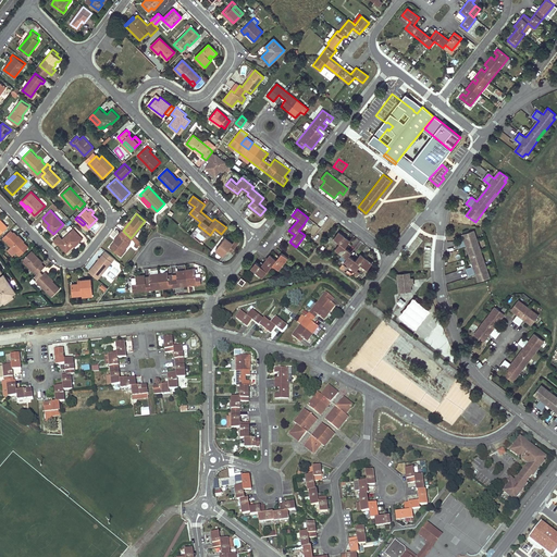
[(141,230),(139,227),(131,238),(138,245),(141,242),(136,236),(141,230)]
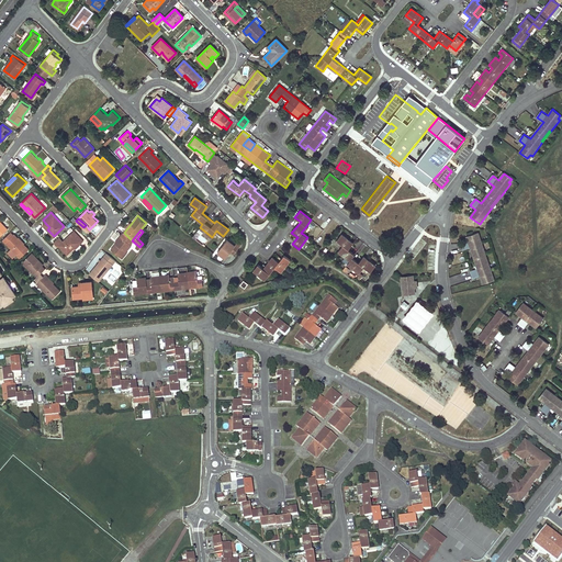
[(83,240),(74,231),(63,240),(59,236),(54,242),(57,246),(59,245),(68,254),(74,248),(72,247),(74,247),(78,242),(80,244),(83,240)]
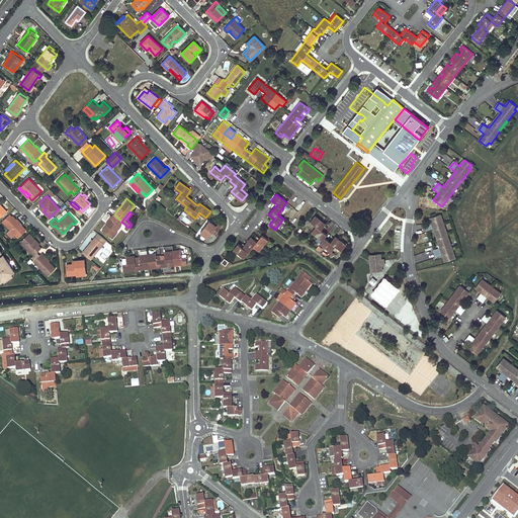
[(119,225),(121,222),(114,214),(112,213),(110,217),(111,218),(106,224),(101,230),(109,236),(114,231),(119,225)]
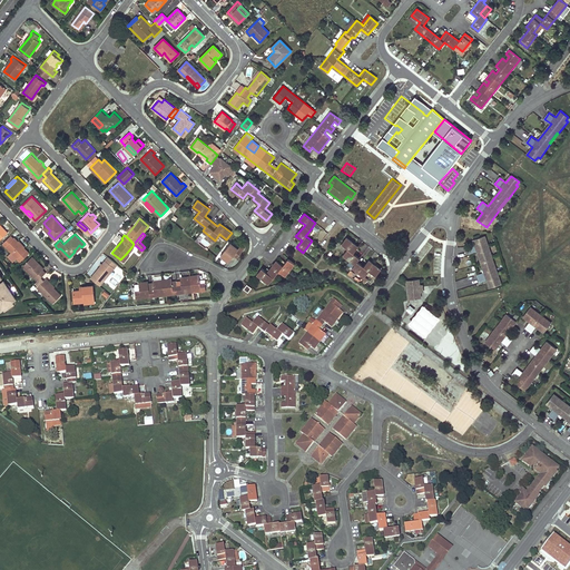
[(19,242),(15,237),(6,245),(20,261),(27,255),(22,249),(25,247),(19,242)]
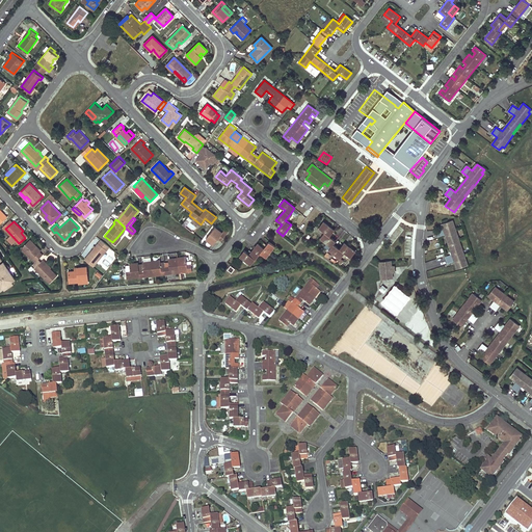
[(335,230),(323,221),(319,228),(325,232),(323,234),(320,238),(331,246),(329,249),(340,258),(345,253),(351,257),(355,251),(344,243),(340,248),(334,243),(336,240),(329,236),(335,230)]
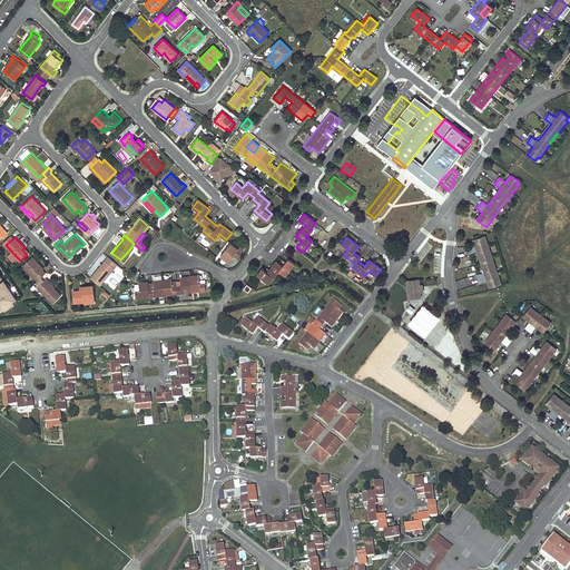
[(489,252),(484,237),(473,241),(474,244),(467,246),(470,255),(477,253),(483,272),(477,275),(480,283),(487,281),(490,288),(499,285),(498,281),(499,279),(493,265),(492,265),(488,253),(489,252)]
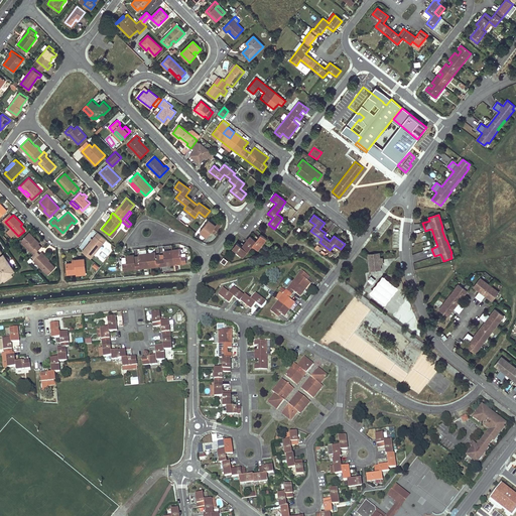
[(219,228),(209,220),(200,232),(207,237),(209,233),(211,231),(215,234),(219,228)]
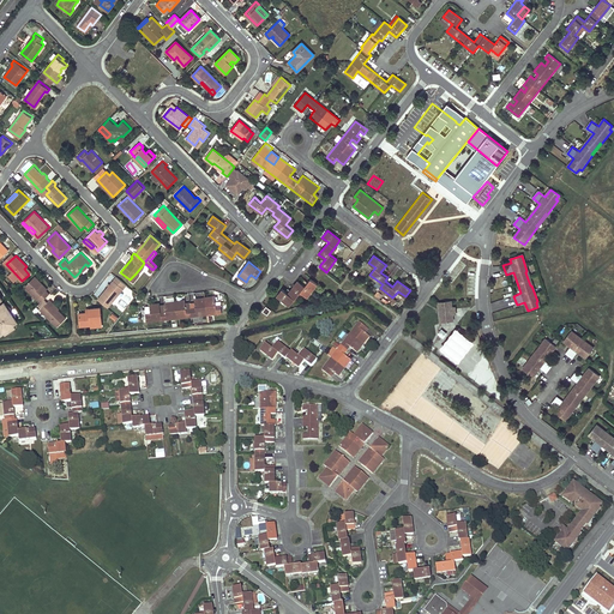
[(35,276),(34,277),(25,287),(37,299),(38,298),(42,301),(49,294),(42,286),(43,284),(35,276)]
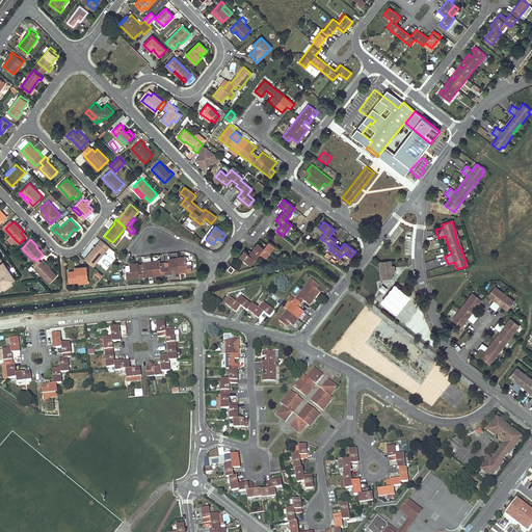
[(109,245),(101,239),(89,254),(97,260),(109,245)]
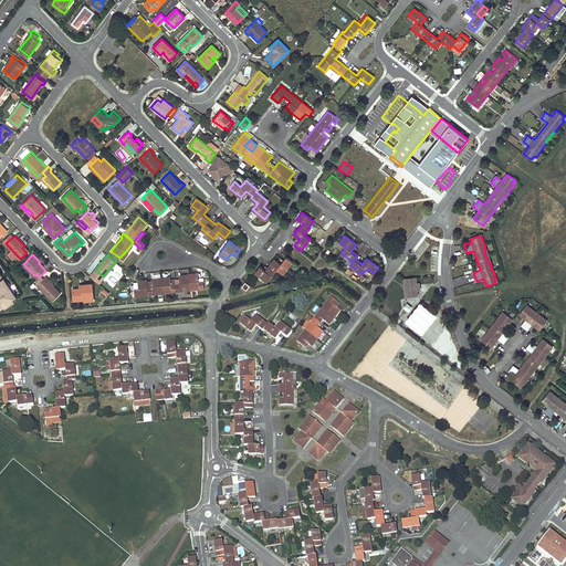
[(263,269),(260,265),(255,272),(266,282),(276,269),(283,273),(292,262),(286,258),(283,260),(281,263),(278,261),(275,259),(268,266),(265,270),(263,269)]
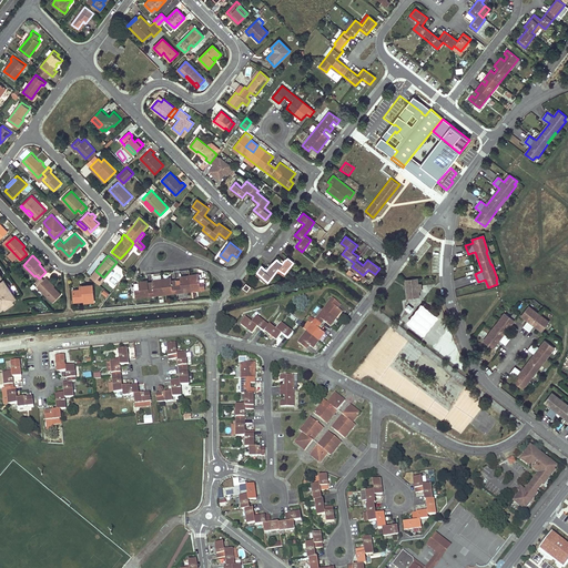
[(103,277),(95,271),(90,276),(99,284),(103,277)]
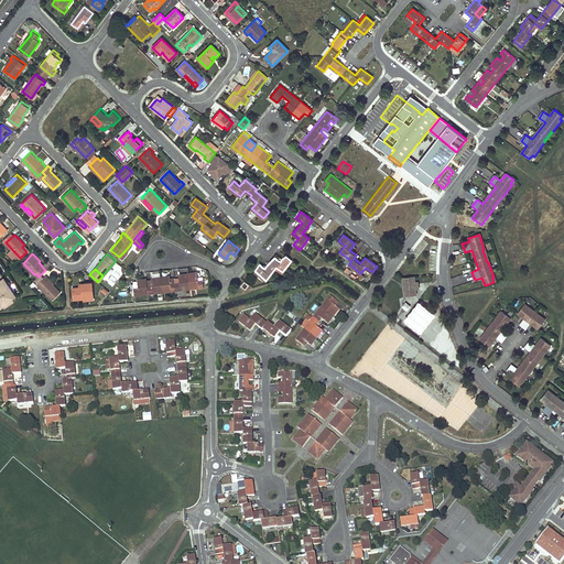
[(0,275),(1,275),(0,272),(0,306),(1,308),(4,305),(6,307),(14,301),(12,299),(17,295),(3,278),(0,280),(0,275)]
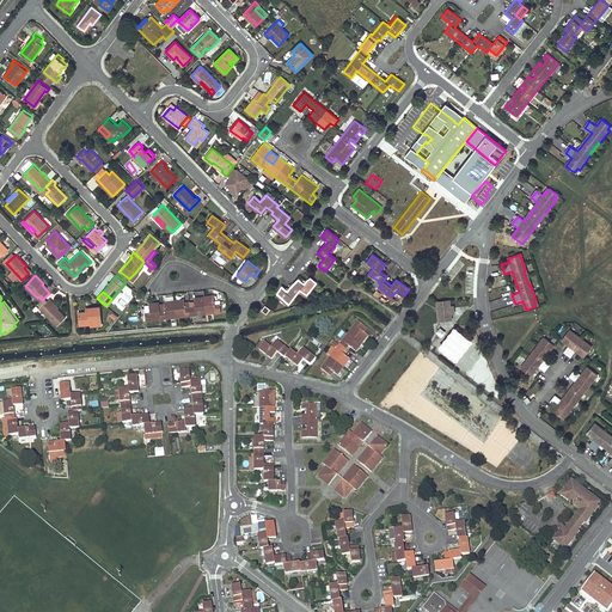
[(214,300),(214,295),(194,298),(195,303),(195,306),(190,307),(185,307),(184,299),(164,301),(165,310),(160,311),(159,301),(150,303),(150,308),(150,312),(145,312),(146,320),(221,312),(220,304),(215,304),(214,300)]
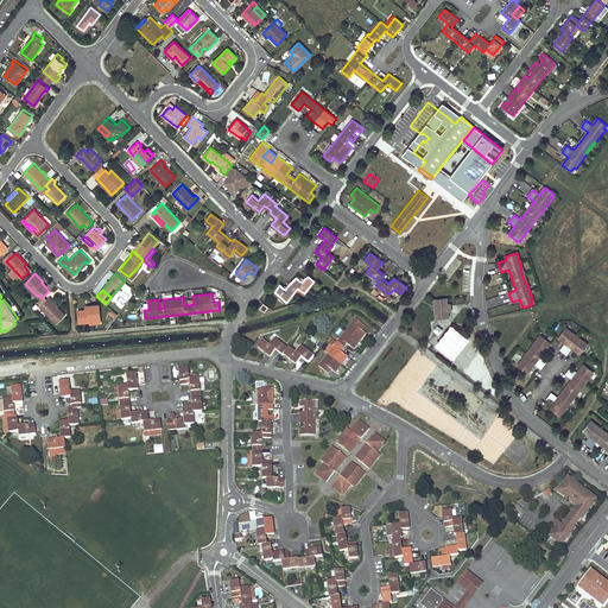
[(54,299),(50,296),(40,305),(57,323),(65,315),(58,306),(52,301),(54,299)]
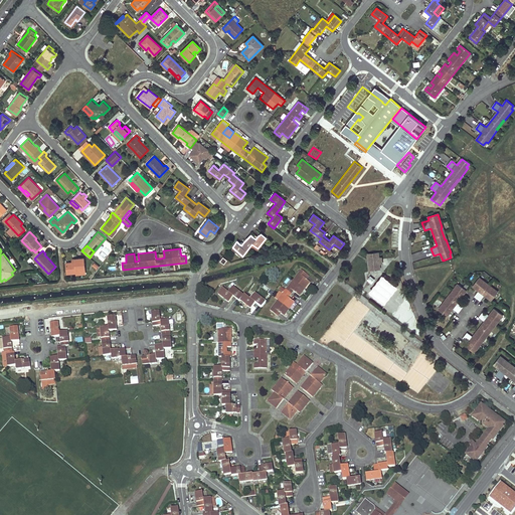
[(379,258),(378,252),(373,253),(373,254),(368,255),(369,269),(374,268),(375,270),(380,269),(380,264),(381,262),(381,260),(379,258)]
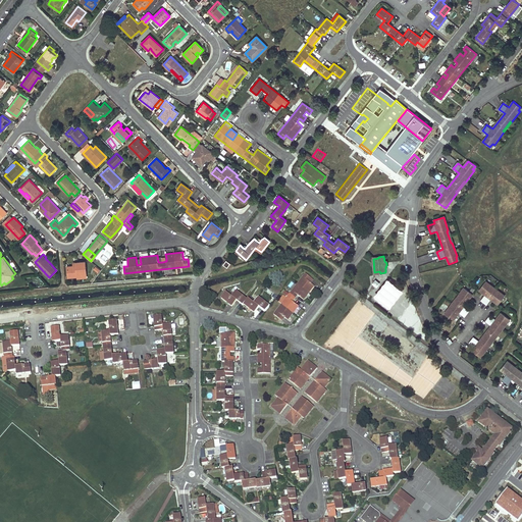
[(87,273),(86,261),(76,262),(76,265),(74,265),(67,266),(68,276),(79,275),(77,273),(87,273)]
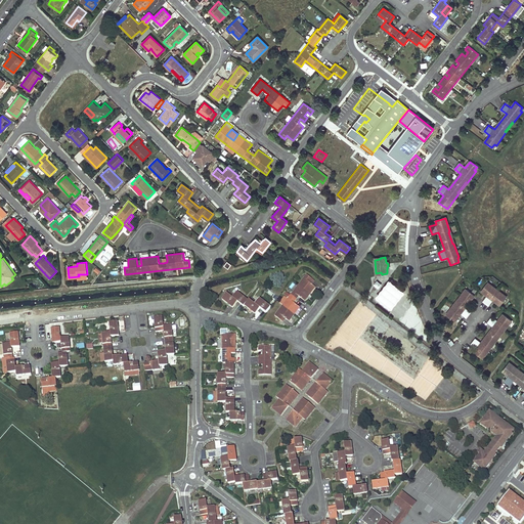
[(312,279),(307,275),(274,315),(280,320),(284,316),(290,321),(300,307),(294,303),(299,297),(305,301),(315,288),(309,282),(312,279)]
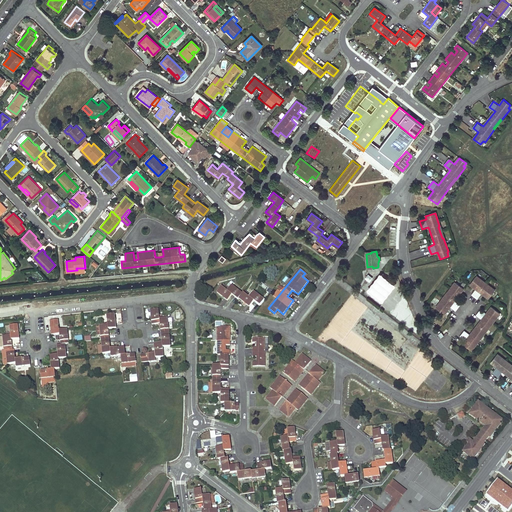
[(365,278),(370,282),(373,277),(368,274),(365,278)]
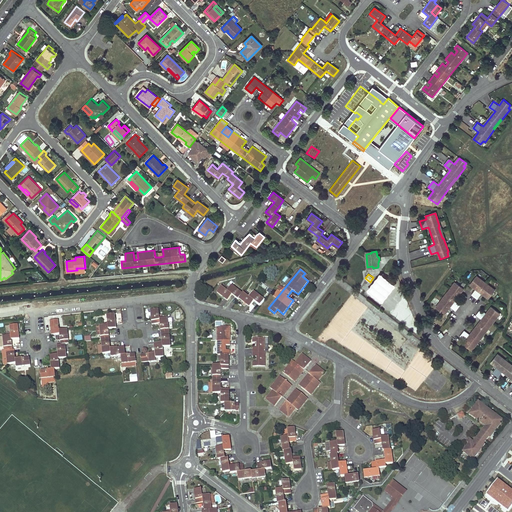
[(393,285),(381,276),(370,290),(382,300),(393,285)]
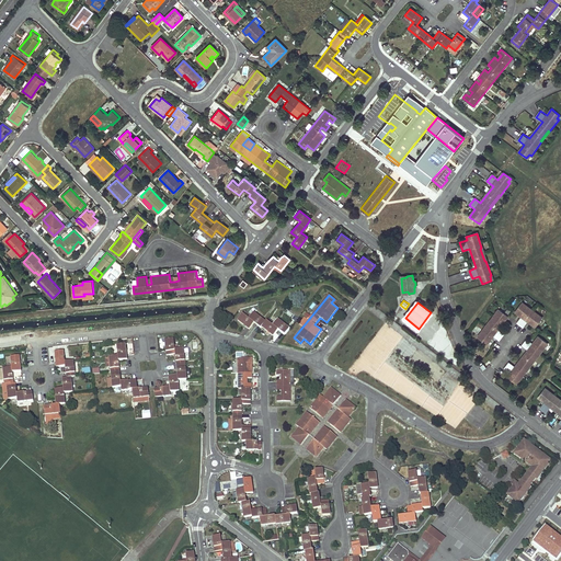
[(541,318),(522,302),(514,311),(521,317),(516,322),(523,328),(527,321),(535,327),(541,318)]
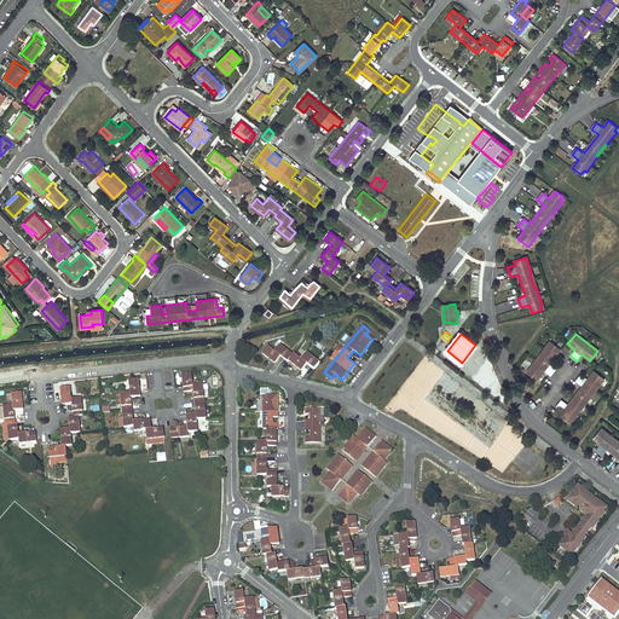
[(560,348),(550,341),(526,372),(534,379),(539,372),(541,374),(543,371),(549,377),(554,370),(548,365),(553,358),(560,363),(562,359),(555,354),(560,348)]
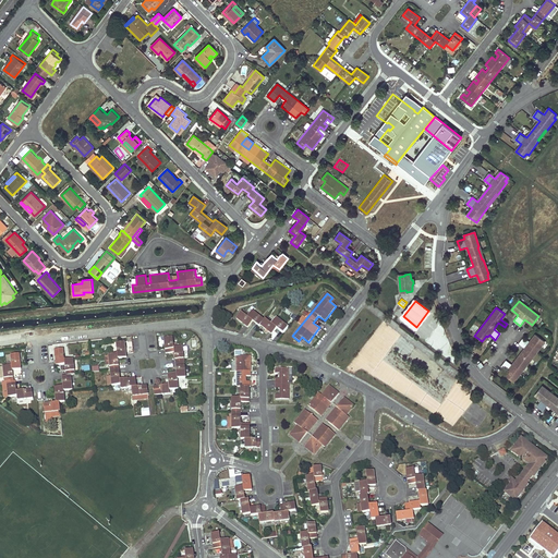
[(241,313),(237,318),(249,328),(253,322),(259,327),(261,326),(271,335),(277,328),(283,334),(288,327),(277,318),(274,322),(271,324),(265,319),(264,320),(253,311),(251,314),(247,317),(241,313)]
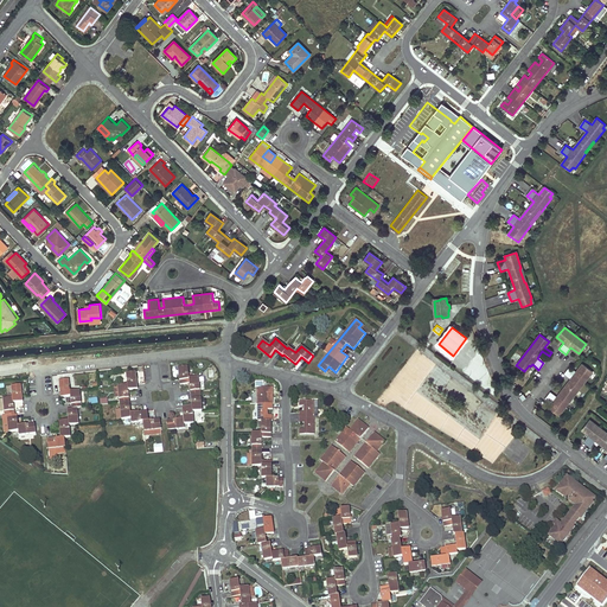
[(593,371),(582,363),(576,371),(569,366),(564,374),(570,378),(556,396),(550,391),(544,398),(551,403),(549,408),(558,415),(570,401),(568,400),(577,388),(579,389),(593,371)]
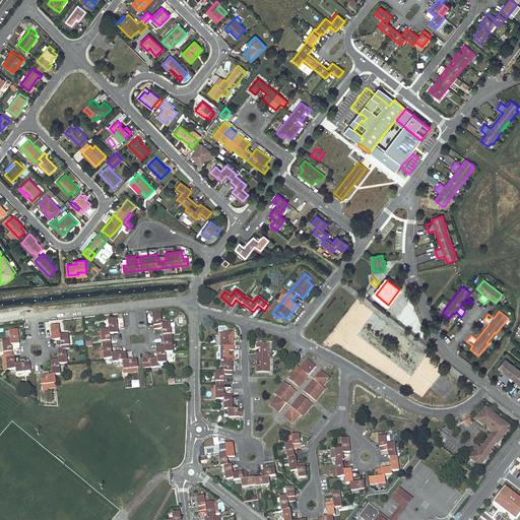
[(157,359),(143,361),(144,369),(158,367),(157,364),(166,363),(165,352),(173,351),(170,323),(164,324),(161,324),(161,321),(160,315),(152,315),(154,329),(163,328),(165,348),(156,349),(157,359)]
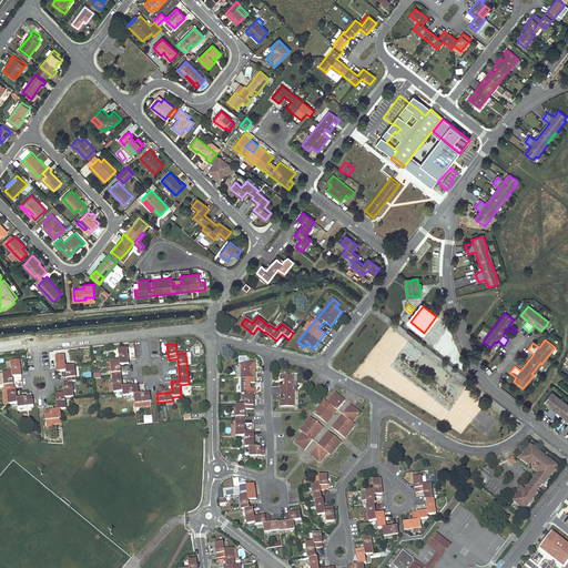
[(120,365),(129,364),(128,348),(119,350),(120,361),(111,362),(111,363),(112,372),(114,393),(122,392),(123,396),(134,395),(135,404),(151,402),(150,393),(139,394),(138,385),(122,386),(121,381),(121,371),(120,365)]
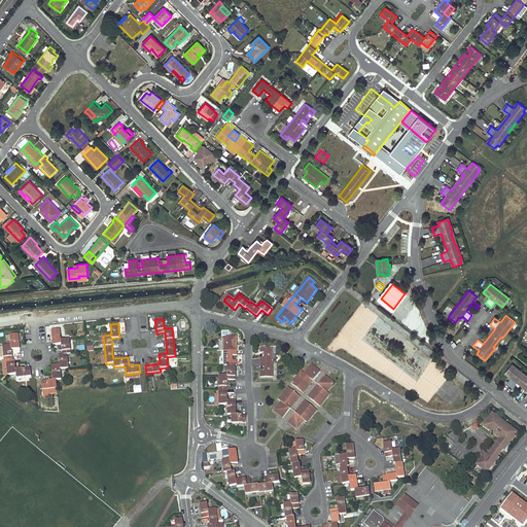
[(51,330),(54,345),(61,344),(63,354),(59,355),(60,364),(51,365),(53,380),(41,382),(42,390),(57,388),(56,380),(62,379),(61,370),(69,369),(67,354),(71,353),(69,339),(61,340),(60,330),(51,330)]
